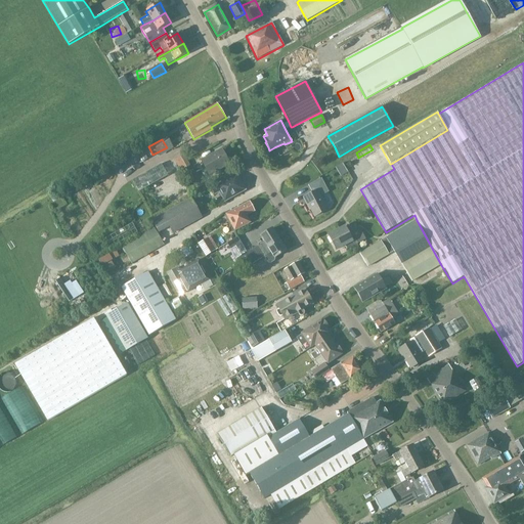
[(221,149),(201,162),(209,176),(229,165),(221,149)]
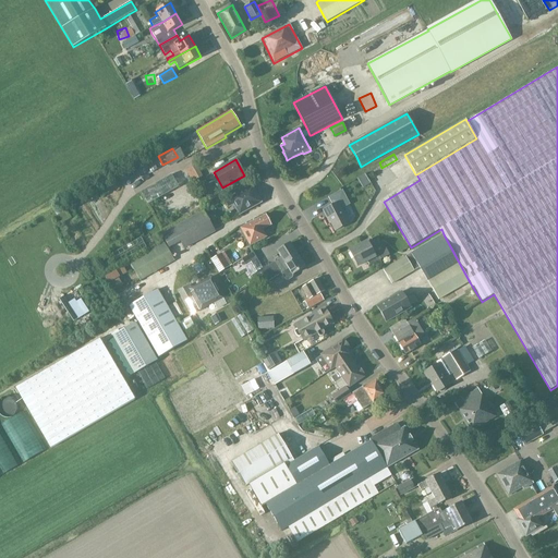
[(192,168),(185,171),(192,182),(198,179),(203,177),(196,166),(192,168)]
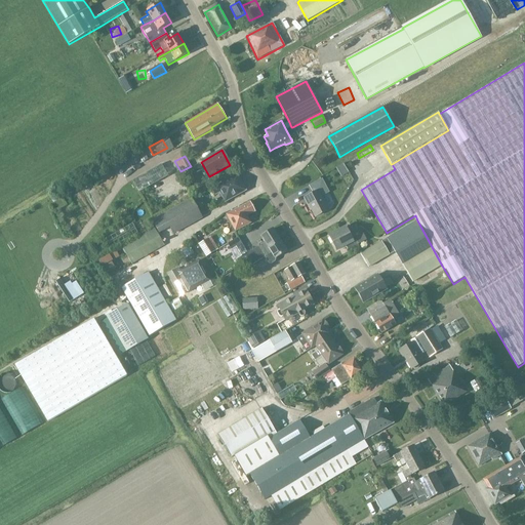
[(163,162),(126,179),(131,192),(169,173),(163,162)]
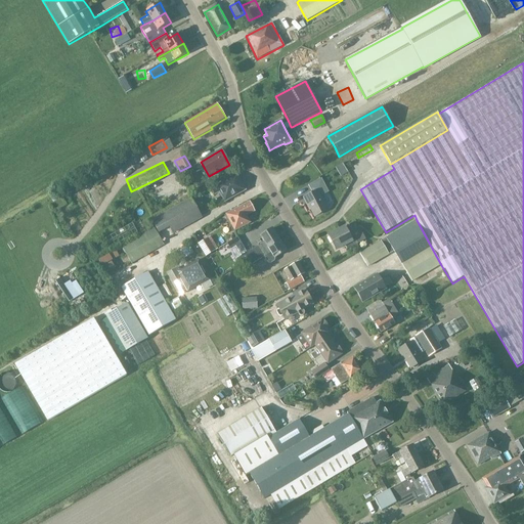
[(235,175),(211,189),(214,195),(219,192),(225,202),(245,191),(246,190),(236,174),(235,175)]
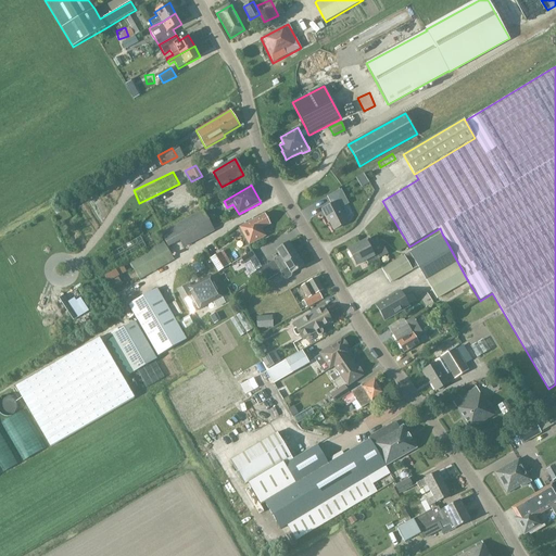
[(338,202),(323,210),(327,218),(328,218),(335,230),(349,223),(340,206),(345,203),(343,199),(338,202)]
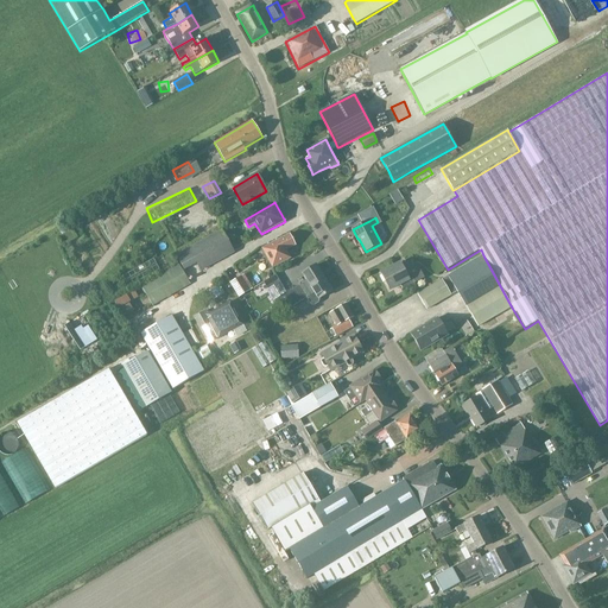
[(235,253),(230,245),(222,229),(175,255),(184,272),(196,265),(201,272),(235,253)]
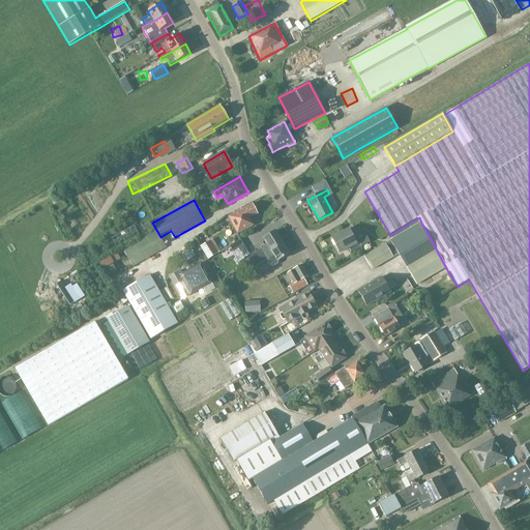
[(253,204),(229,217),(237,233),(253,226),(249,218),(258,214),(253,204)]
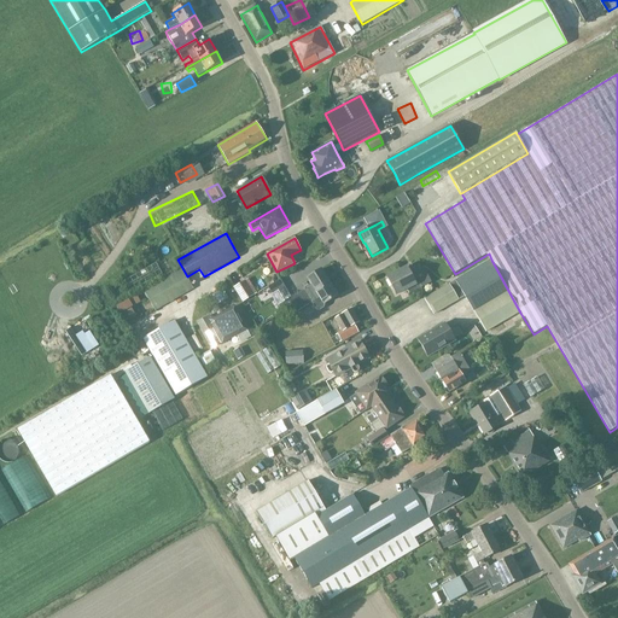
[(523,319),(520,313),(491,260),(455,280),(455,281),(449,285),(449,284),(424,299),(433,316),(459,301),(465,297),(485,333),(490,331),(494,336),(523,319)]
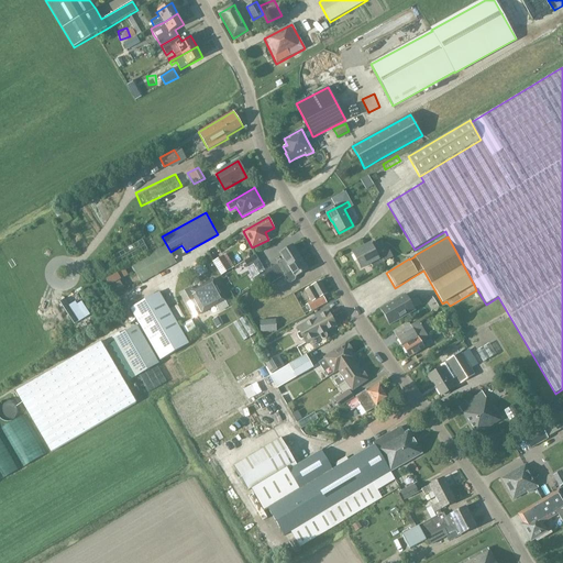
[(261,283),(300,257),(293,244),(279,253),(283,258),(256,276),(261,283)]
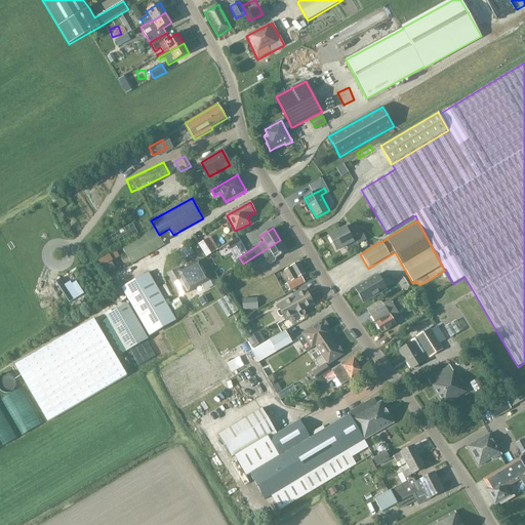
[(347,228),(328,237),(336,252),(346,246),(348,250),(359,245),(366,240),(360,229),(350,234),(347,228)]
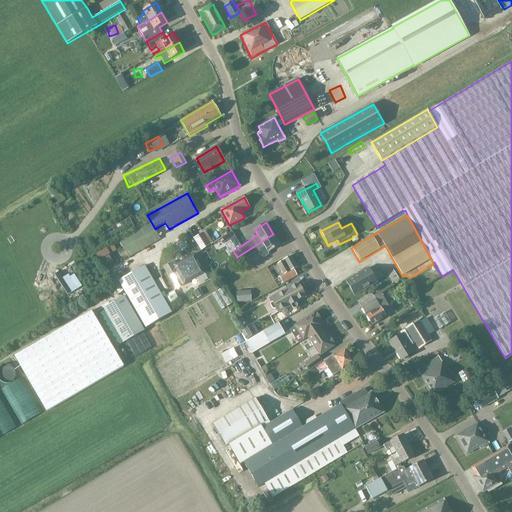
[(151,223),(119,241),(128,258),(161,240),(151,223)]
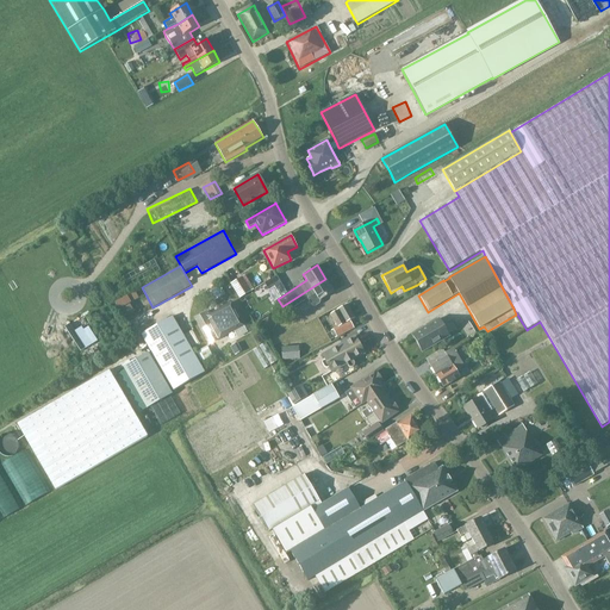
[(288,279),(297,277),(293,267),(285,269),(288,279)]
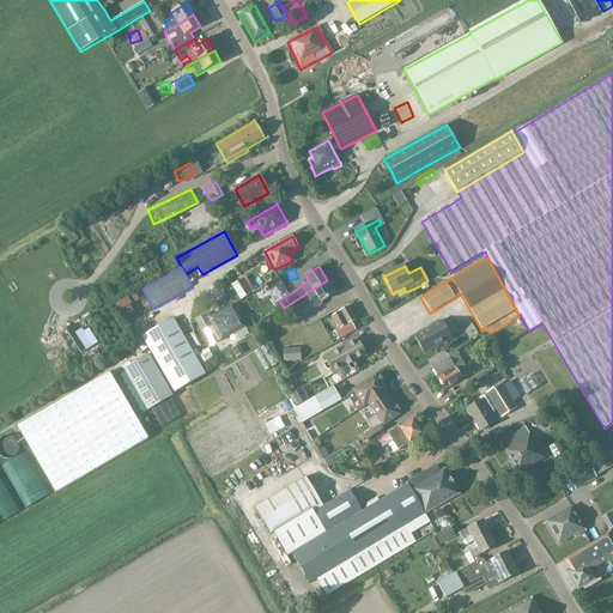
[(279,277),(266,285),(271,292),(283,285),(283,284),(279,277)]
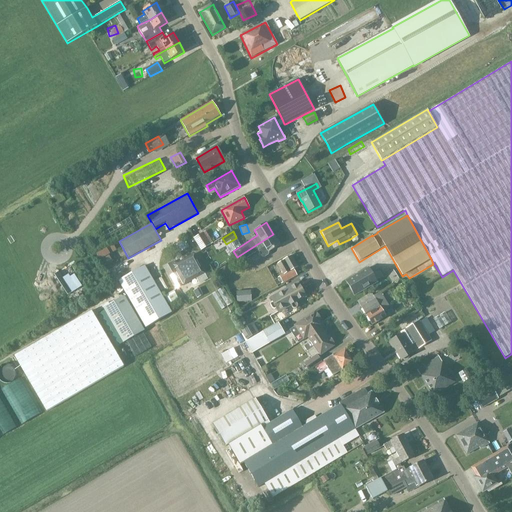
[(273,234),(237,257),(240,262),(258,250),(262,256),(264,257),(268,255),(269,251),(280,244),(273,234)]
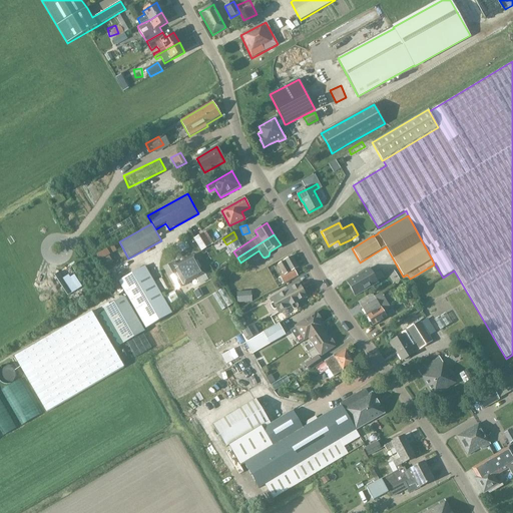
[(194,239),(202,251),(213,244),(209,238),(205,241),(201,235),(194,239)]
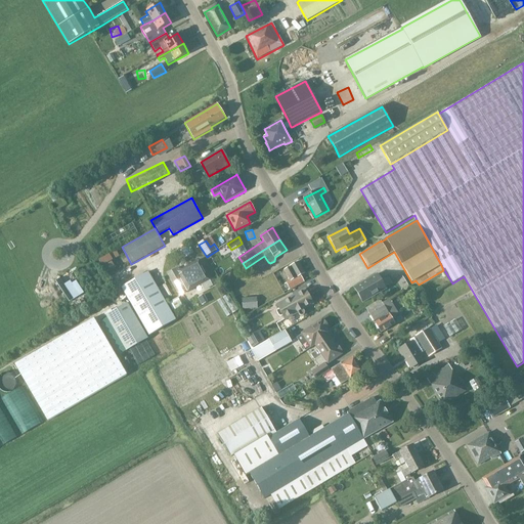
[(176,256),(182,255),(179,246),(174,248),(176,256)]
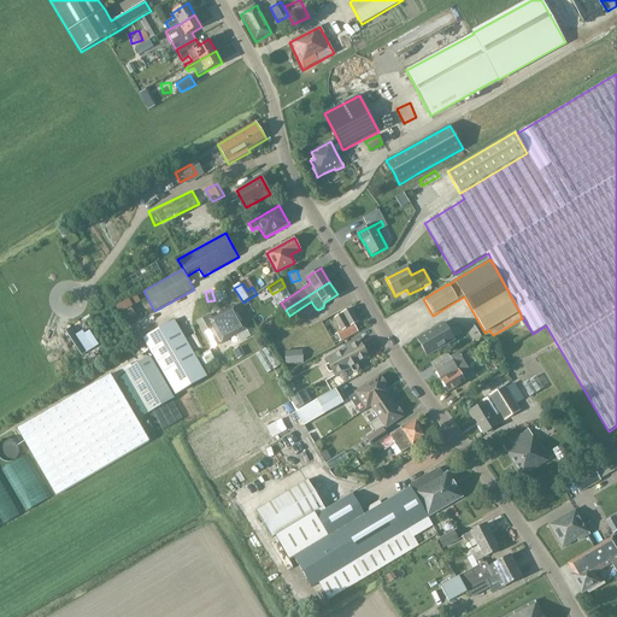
[(221,345),(247,330),(234,305),(211,318),(209,315),(198,322),(204,334),(205,333),(212,348),(221,344),(221,345)]
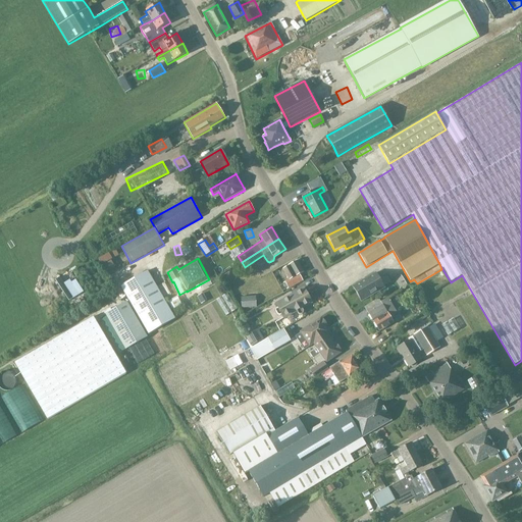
[(303,273),(297,261),(288,265),(289,267),(282,270),(289,280),(283,283),(286,290),(299,283),(296,277),(303,273)]
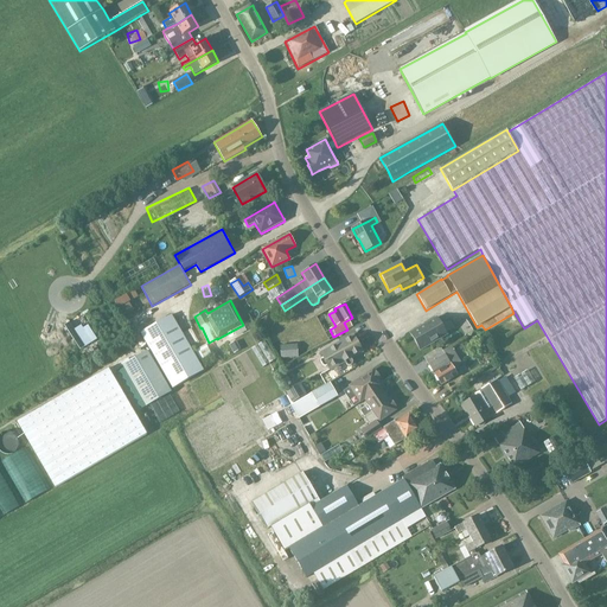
[(140,334),(151,351),(172,389),(204,370),(172,314),(140,334)]
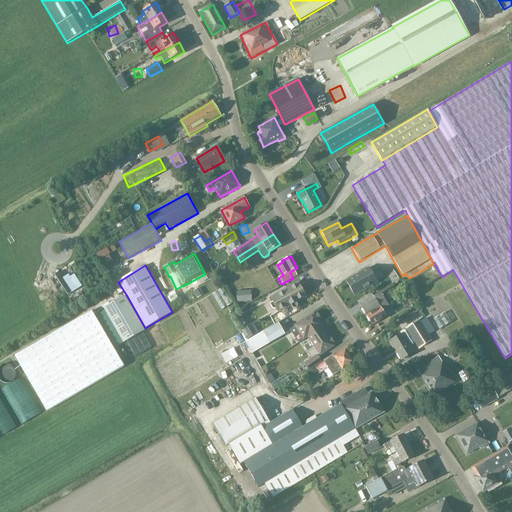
[(368,268),(346,281),(355,296),(377,283),(368,268)]
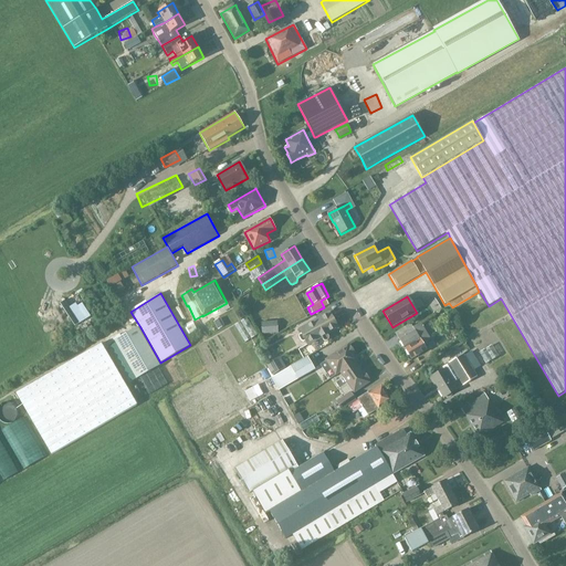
[(307,345),(318,339),(322,337),(323,338),(323,339),(324,341),(325,341),(326,341),(327,339),(328,338),(328,337),(328,336),(327,334),(337,328),(329,313),(300,329),(302,334),(300,335),(299,337),(301,342),(303,343),(305,342),(307,345)]
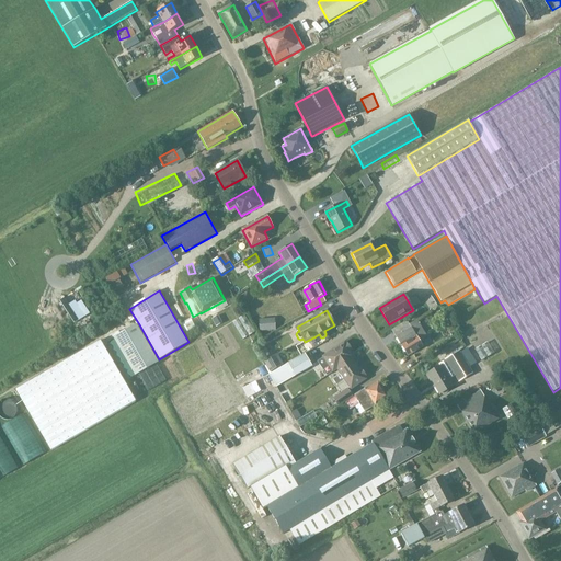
[(259,320),(260,332),(275,330),(275,319),(259,320)]
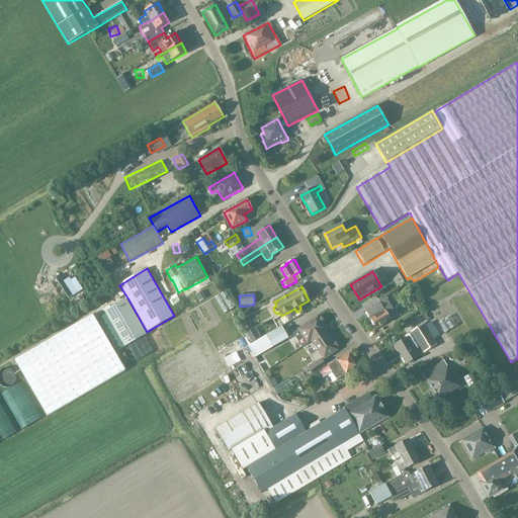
[(376,296),(361,305),(376,329),(391,320),(387,315),(394,311),(384,295),(378,299),(376,296)]
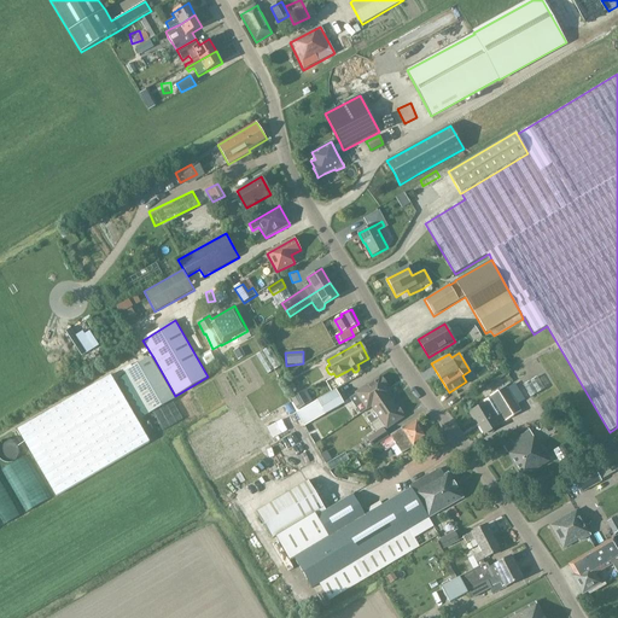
[(124,372),(149,414),(169,402),(174,400),(150,357),(124,372)]
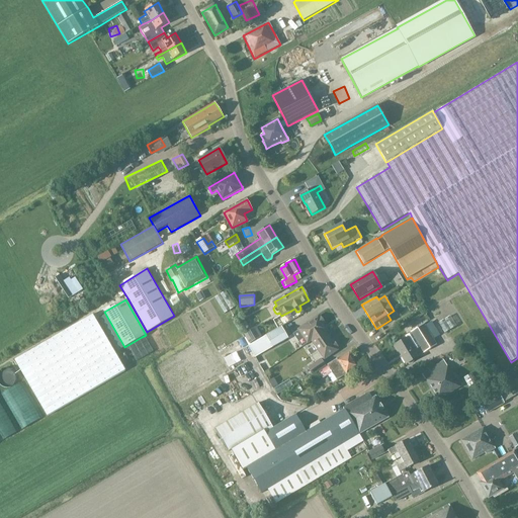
[(437,320),(442,329),(453,323),(449,315),(437,320)]
